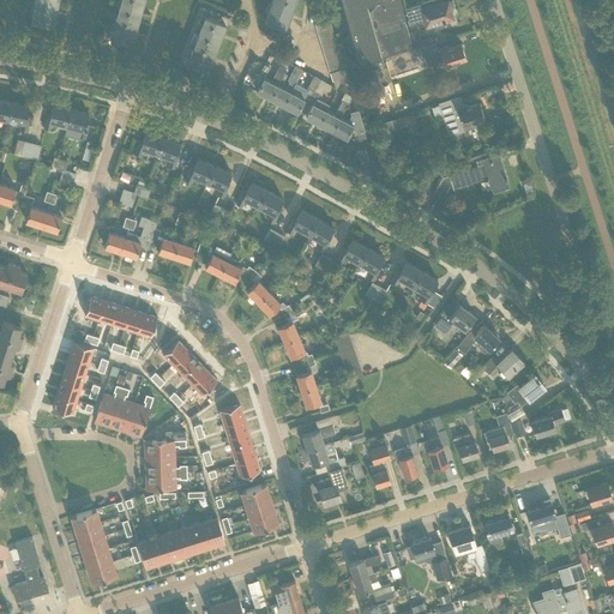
[(56,13),(59,1),(53,0),(35,0),(34,8),(56,13)]
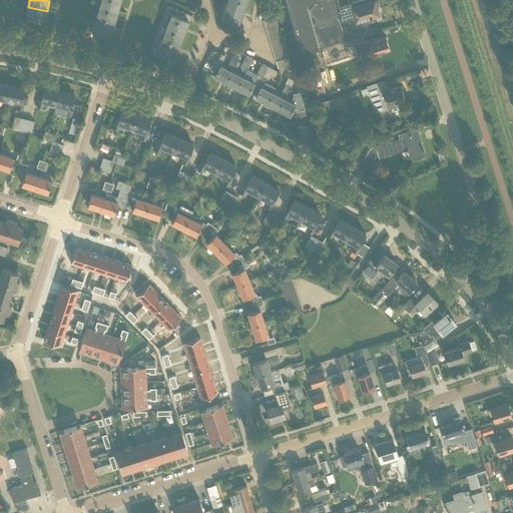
[(242,13),(246,3),(236,0),(226,0),(224,7),(242,13)]
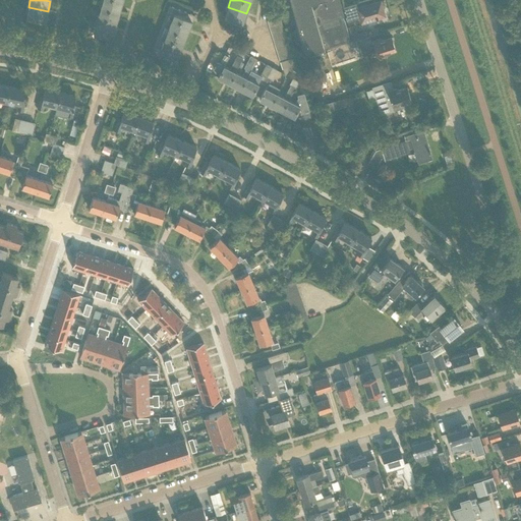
[(289,0),(305,53),(324,48),(349,40),(338,0),(289,0)]
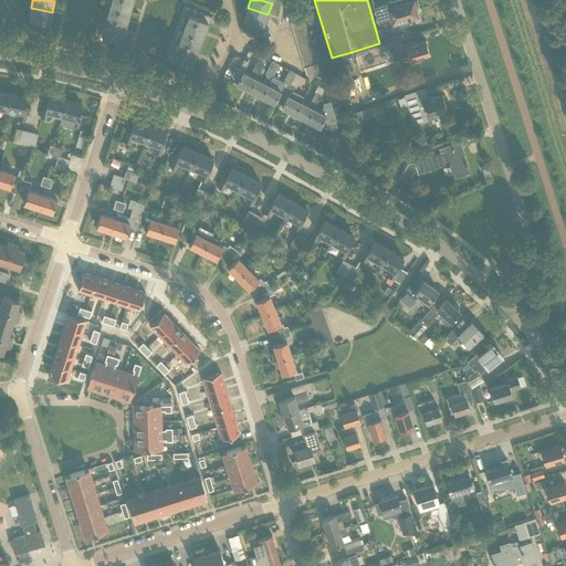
[(378,23),(390,20),(392,25),(418,18),(413,1),(388,9),(387,3),(374,8),(378,23)]
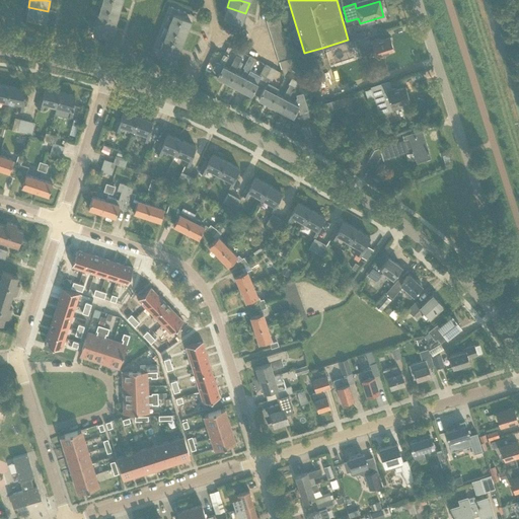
[(98,12),(117,17),(120,7),(101,2),(98,12)]
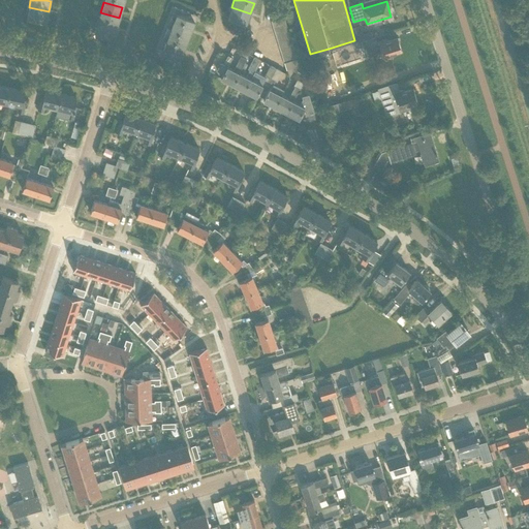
[(177,14),(173,25),(190,31),(194,21),(195,21),(197,16),(172,6),(169,11),(177,14)]
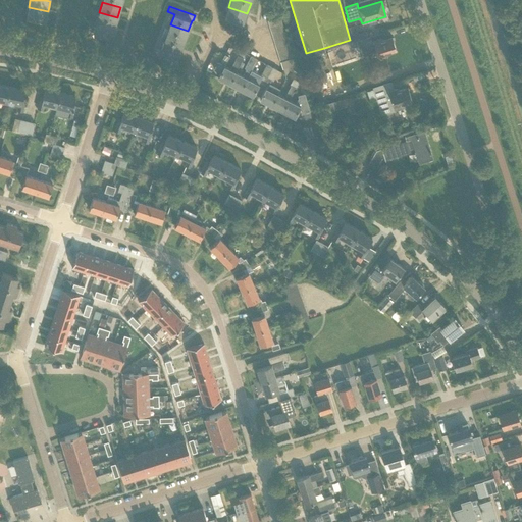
[(45,21),(48,11),(29,7),(27,17),(45,21)]
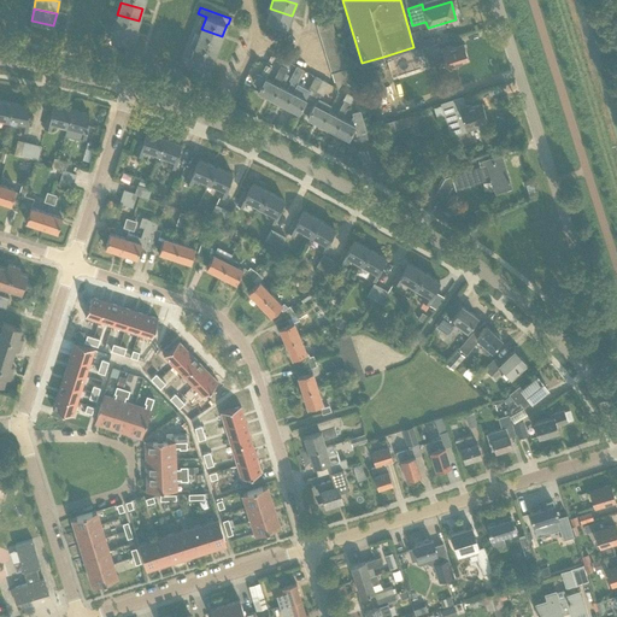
[(287,28),(292,16),(270,9),(265,21),(287,28)]
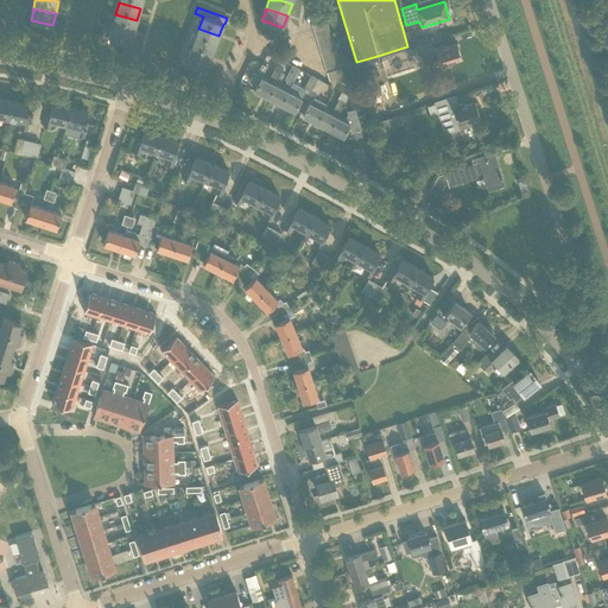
[(115,14),(112,26),(134,33),(137,20),(115,14)]
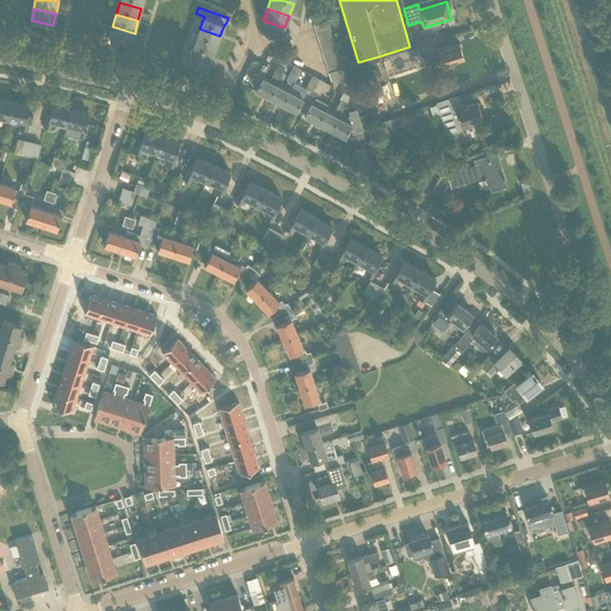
[(313,24),(315,31),(331,26),(328,19),(313,24)]
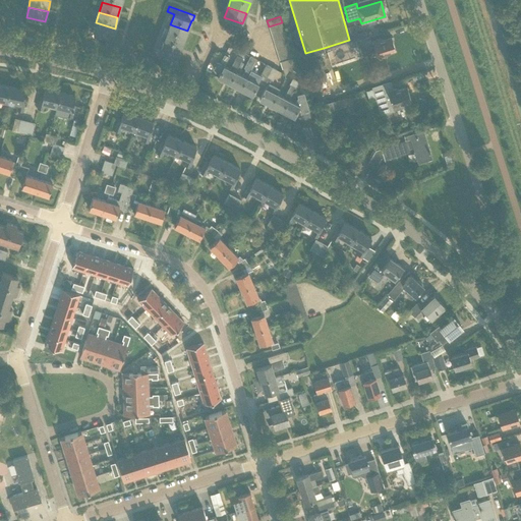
[(96,22),(94,34),(112,39),(115,29),(96,22)]
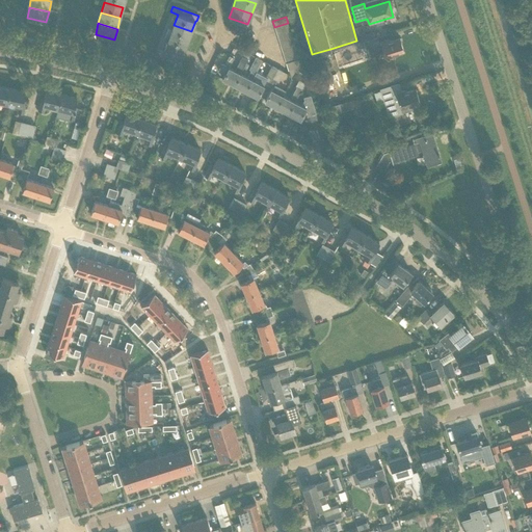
[(274,27),(276,32),(289,28),(288,23),(274,27)]
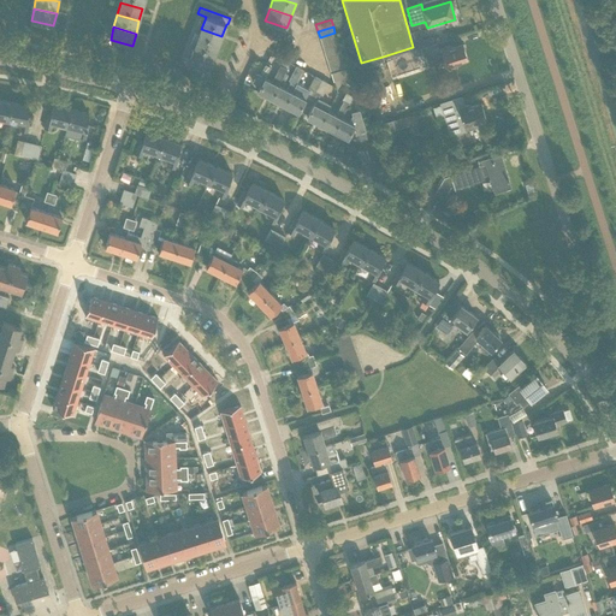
[(218,48),(221,36),(201,29),(196,41),(218,48)]
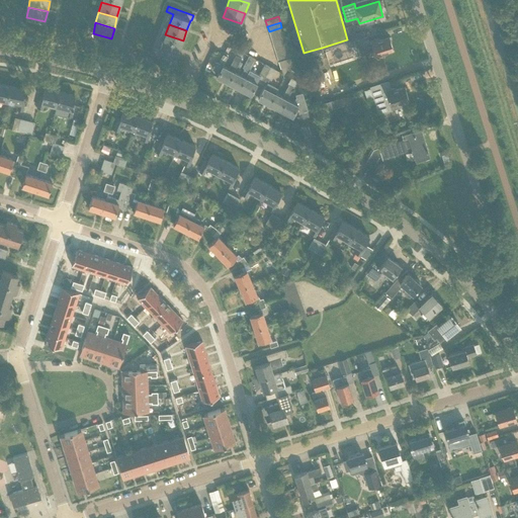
[(352,25),(346,27),(350,40),(354,39),(363,36),(361,31),(354,33),(352,25)]
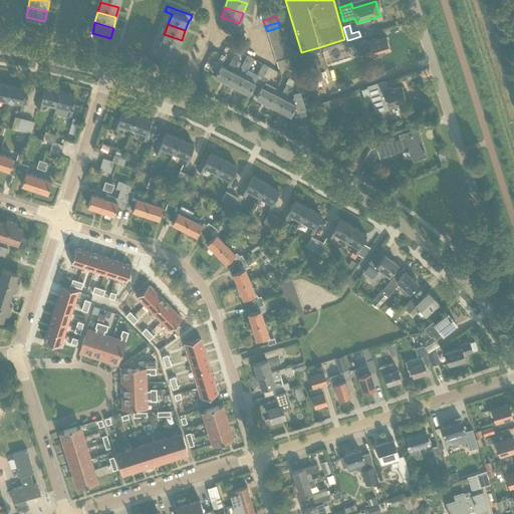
[(281,33),(279,27),(267,31),(269,37),(281,33)]
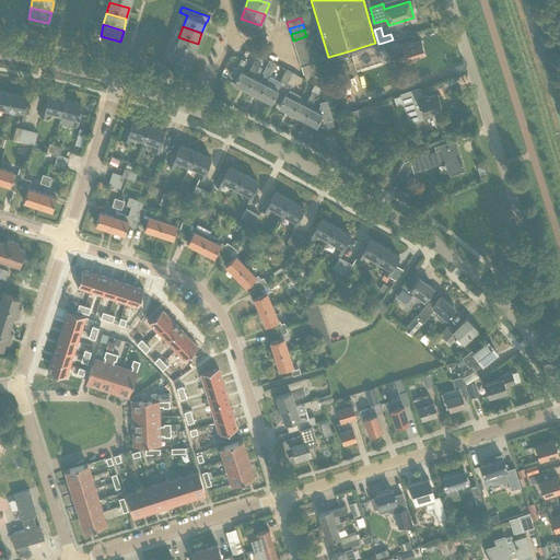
[(293,41),(295,47),(308,43),(306,36),(293,41)]
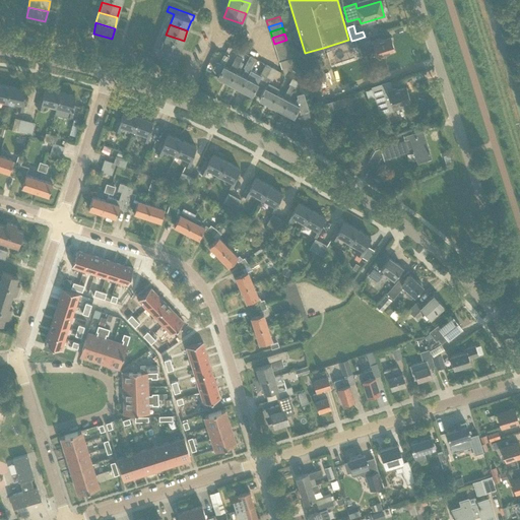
[(180,51),(184,41),(166,35),(161,44),(180,51)]
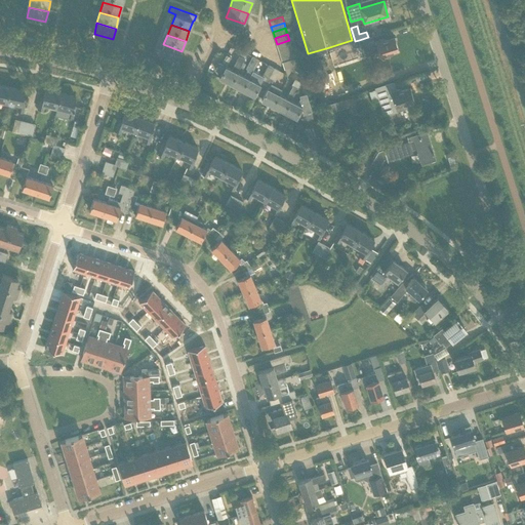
[(390,52),(398,49),(394,37),(384,41),(382,39),(375,41),(375,42),(373,43),(371,36),(368,37),(359,40),(361,47),(363,46),(365,55),(378,51),(380,57),(390,54),(390,52)]
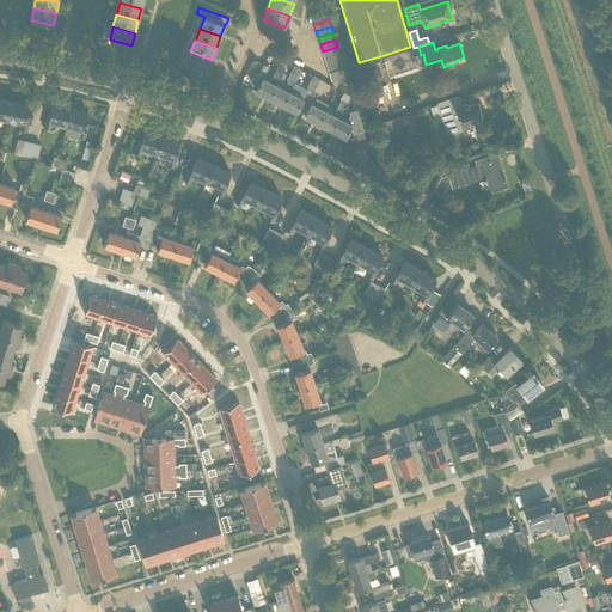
[(323,51),(324,59),(340,54),(337,47),(323,51)]
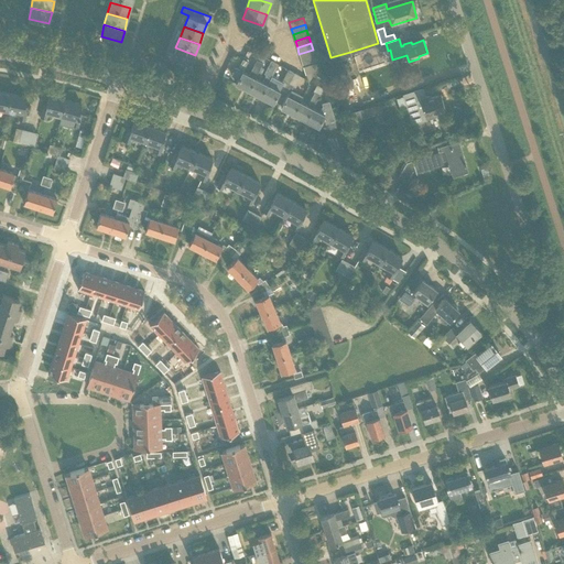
[(191,66),(195,55),(175,47),(172,58),(191,66)]
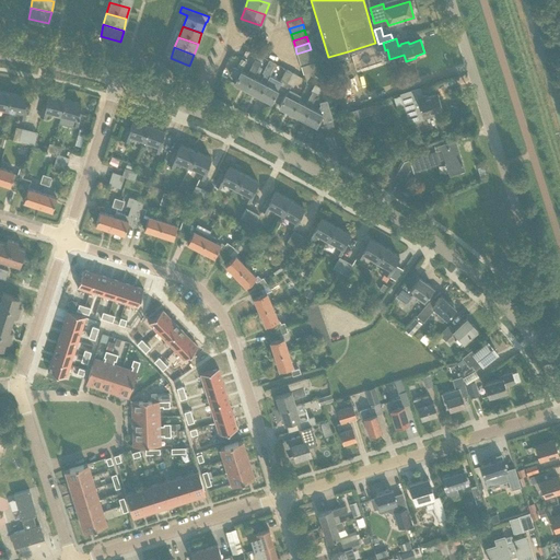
[(311,49),(296,54),(299,60),(313,56),(311,49)]
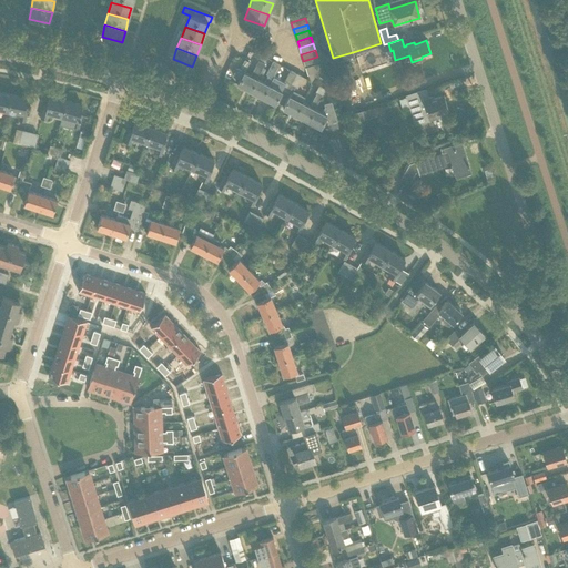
[(303,61),(305,68),(320,63),(317,57),(303,61)]
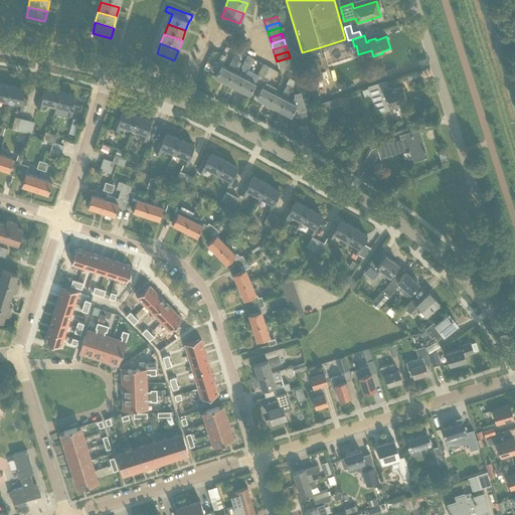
[(226,55),(221,53),(217,60),(222,62),(226,55)]
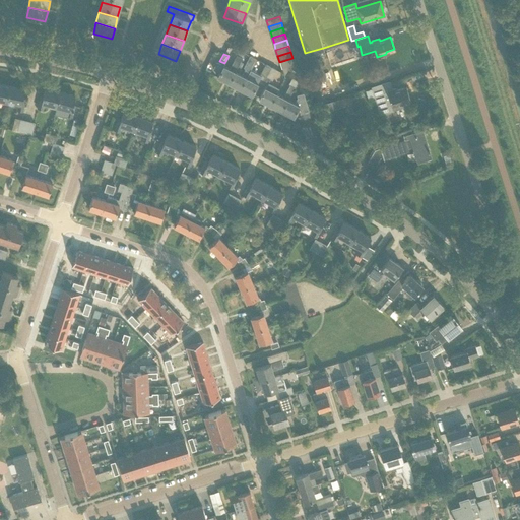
[(250,70),(253,65),(256,59),(250,56),(244,67),(246,68),(242,75),(236,72),(230,83),(240,88),(250,70)]
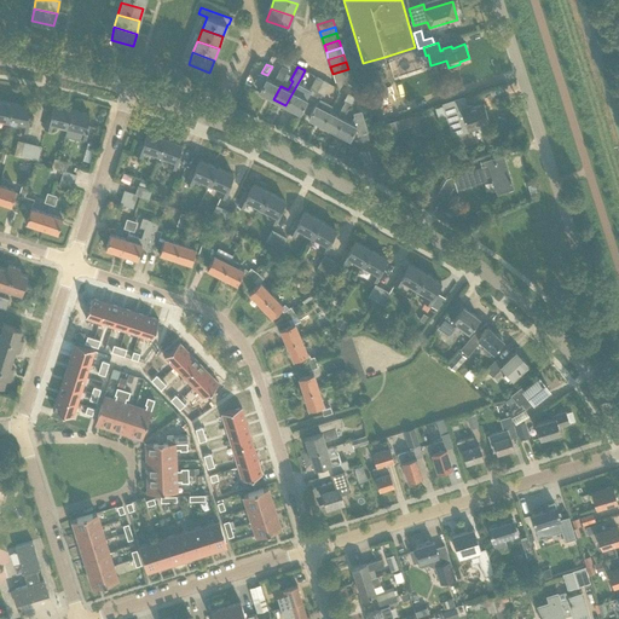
[(351,76),(348,69),(333,74),(335,81),(351,76)]
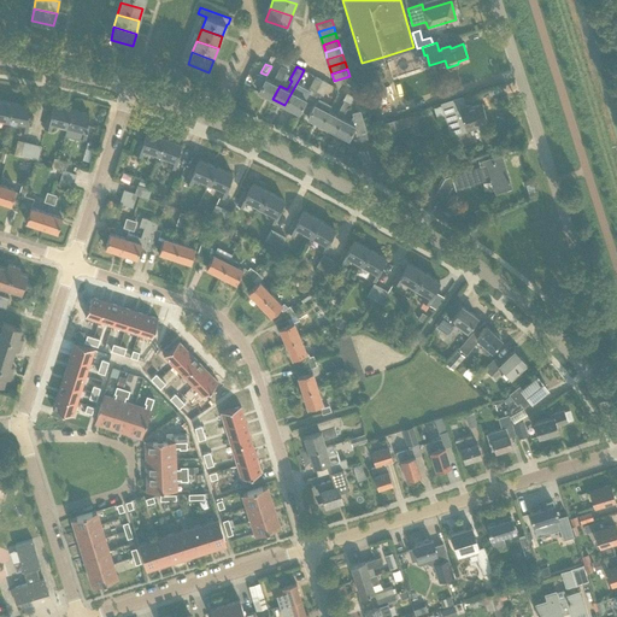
[(265,78),(258,92),(272,99),(280,86),(286,74),(280,70),(272,82),(265,78)]
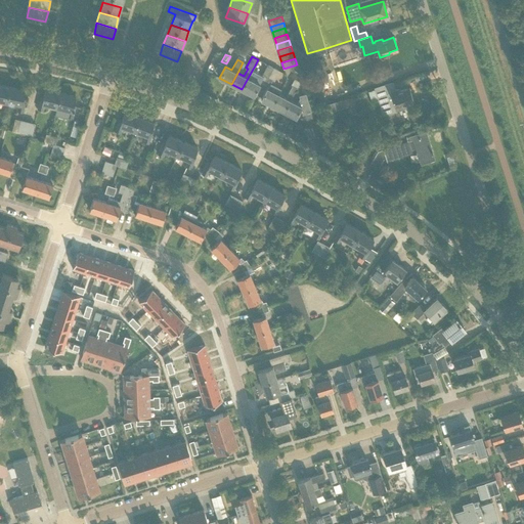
[(263,77),(252,71),(242,89),(254,96),(260,85),(259,84),(260,82),(264,84),(273,68),(268,64),(263,75),(264,75),(263,77)]
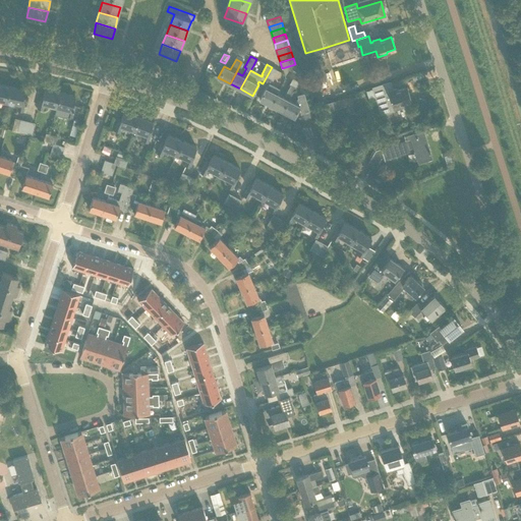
[(263,83),(268,87),(271,79),(273,80),(278,70),(272,67),(263,83)]
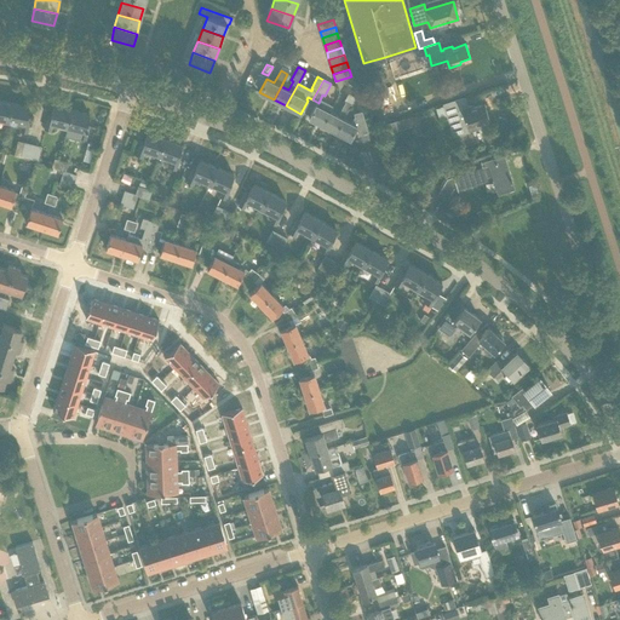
[(338,116),(329,112),(322,125),(337,132),(343,119),(355,96),(349,92),(344,101),(345,101),(338,116)]
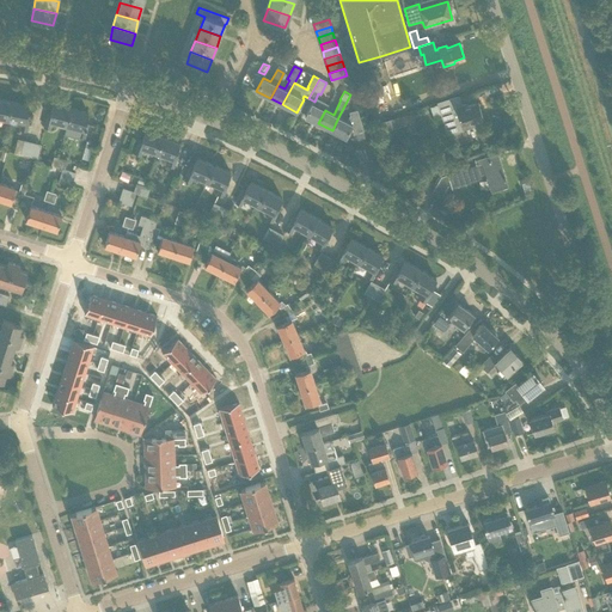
[(479,118),(483,117),(478,103),(465,106),(465,104),(460,105),(458,97),(439,103),(448,133),(481,122),(479,118)]
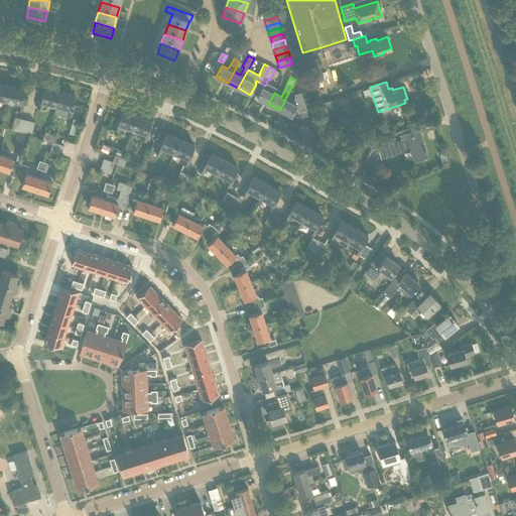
[(0,99),(6,100),(9,86),(0,84),(0,99)]
